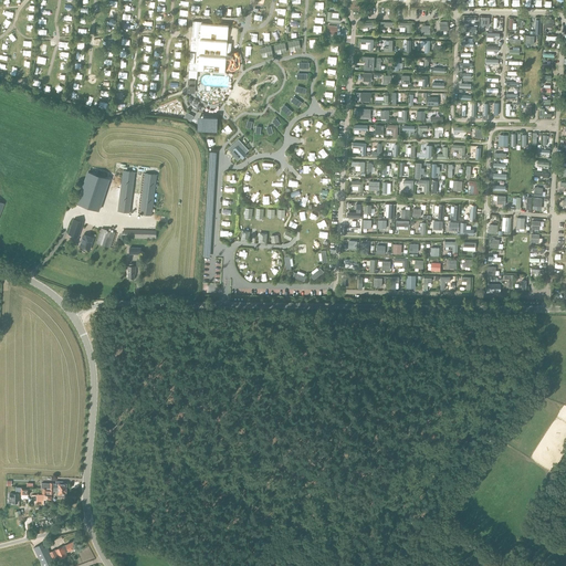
[(327,21),(339,22),(341,19),(332,18),(332,12),(328,12),(327,21)]
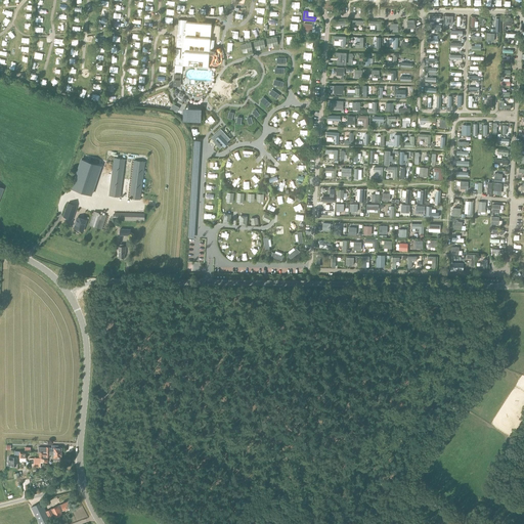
[(445,16),(445,24),(453,25),(453,16),(445,16)]
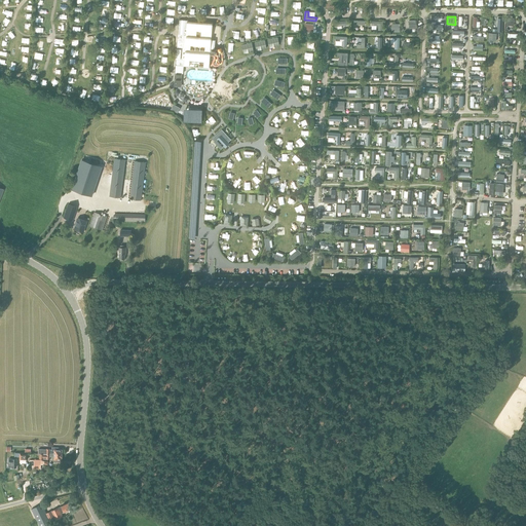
[(187,20),(187,21),(179,20),(177,48),(176,59),(184,60),(183,66),(210,68),(211,54),(210,54),(210,52),(214,52),(214,53),(215,40),(211,40),(212,38),(213,22),(187,20)]
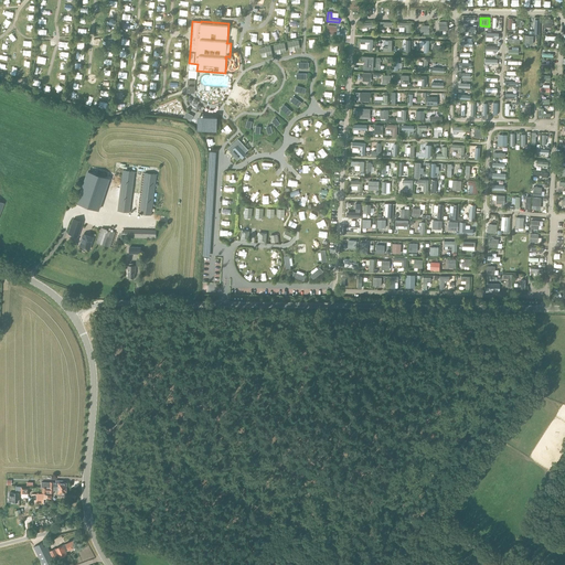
[(411,33),(412,23),(400,22),(398,28),(406,28),(406,32),(411,33)]
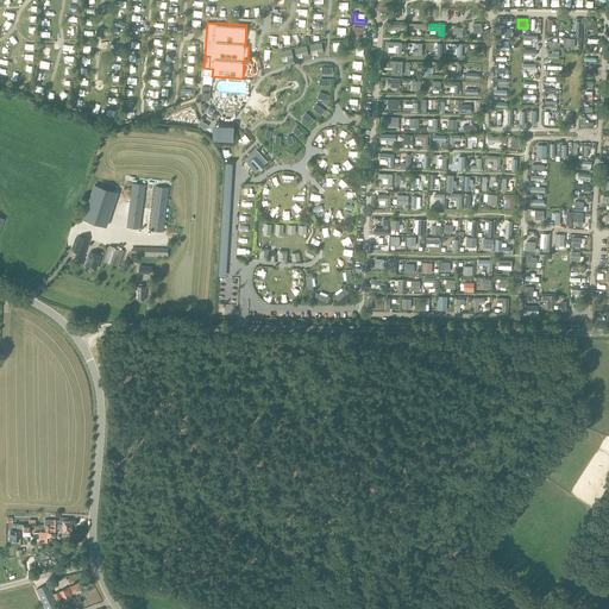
[(352,37),(363,37),(363,29),(353,27),(352,37)]
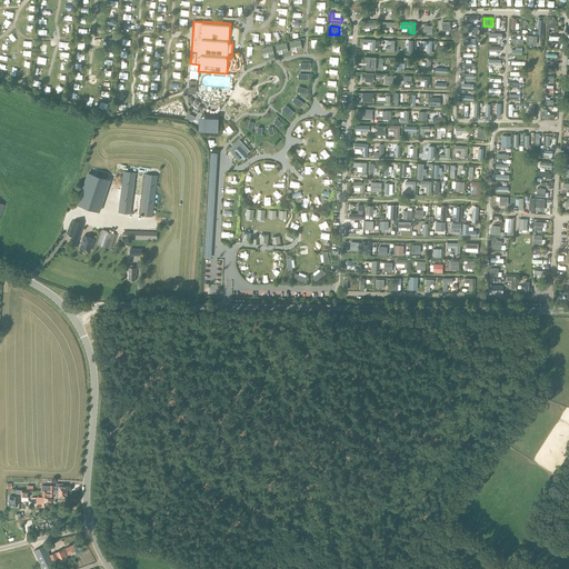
[(425,26),(425,35),(432,35),(433,26),(425,26)]
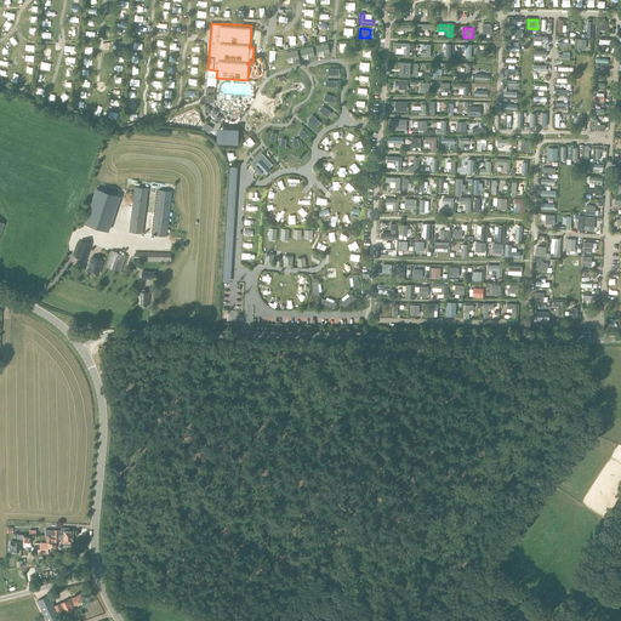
[(586,50),(587,40),(577,39),(576,49),(586,50)]
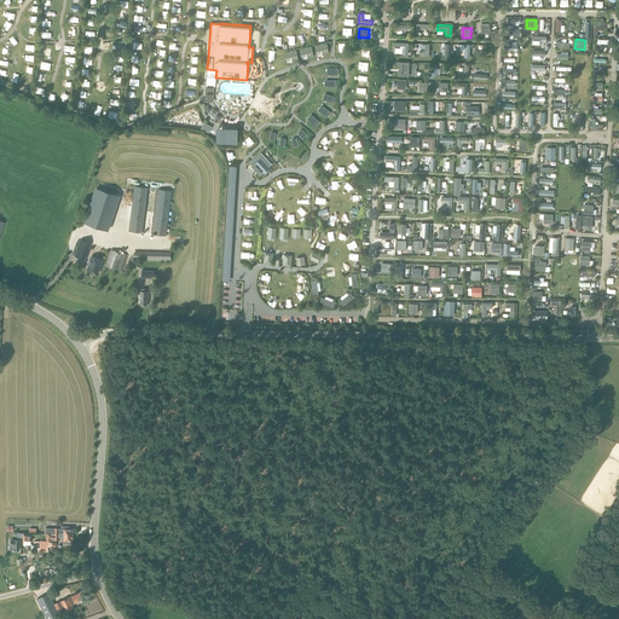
[(394,42),(394,48),(403,48),(403,55),(408,56),(409,44),(394,42)]
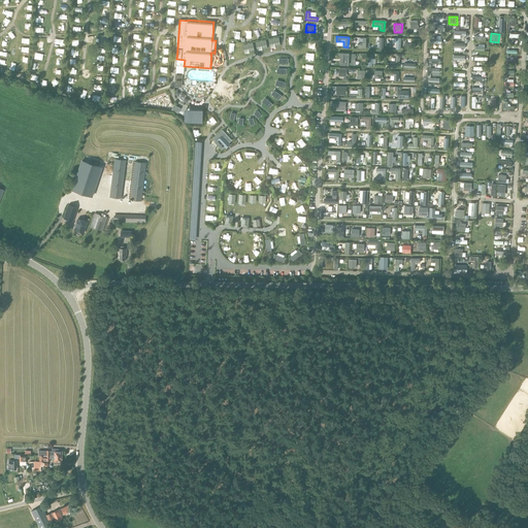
[(281,47),(286,45),(283,37),(277,39),(281,47)]
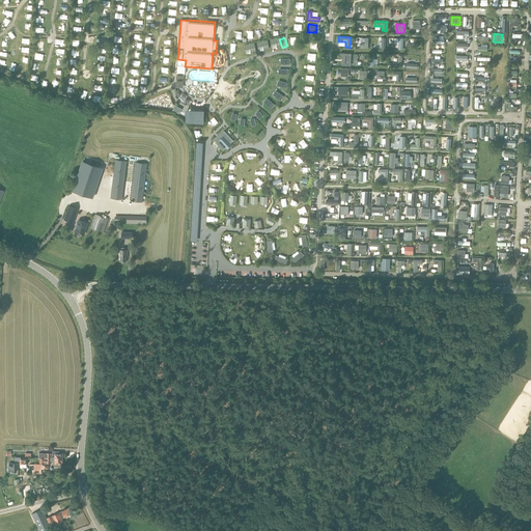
[(360,45),(360,49),(368,49),(368,37),(365,37),(365,45),(360,45)]
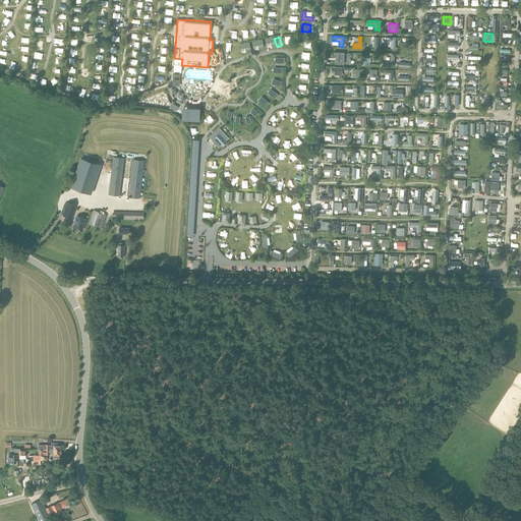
[(386,61),(386,65),(394,66),(395,55),(391,54),(390,62),(386,61)]
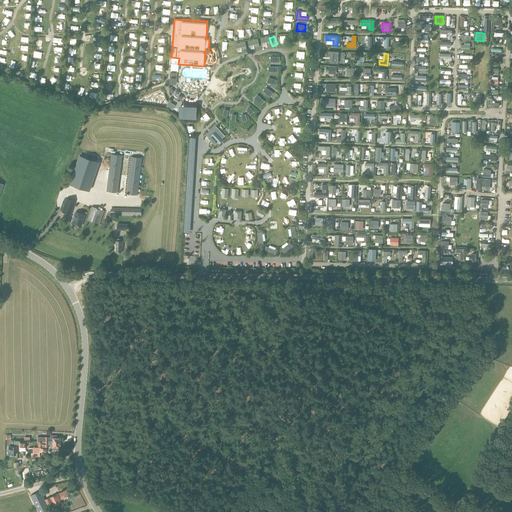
[(386,78),(387,69),(375,69),(375,73),(382,74),(382,78),(386,78)]
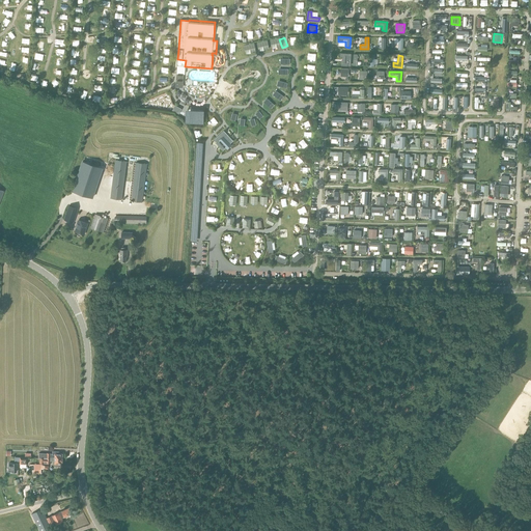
[(340,87),(340,95),(348,95),(348,87),(340,87)]
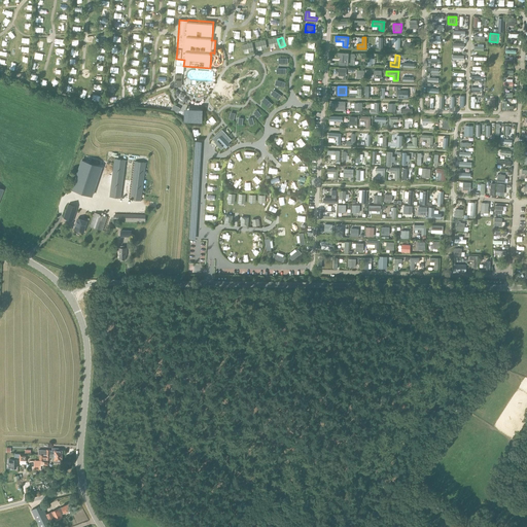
[(349,93),(349,98),(361,98),(361,89),(357,89),(357,94),(349,93)]
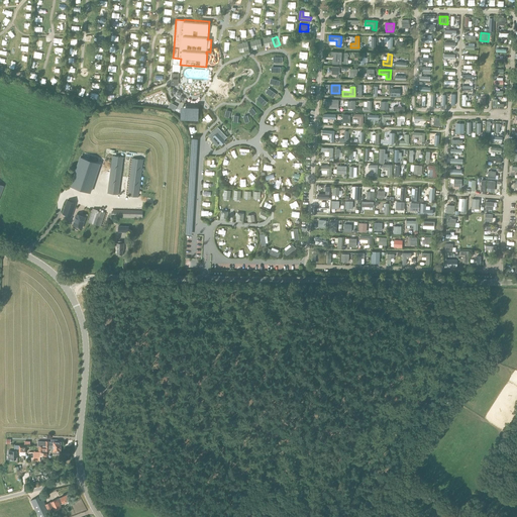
[(269,88),(266,92),(274,98),(277,94),(269,88)]
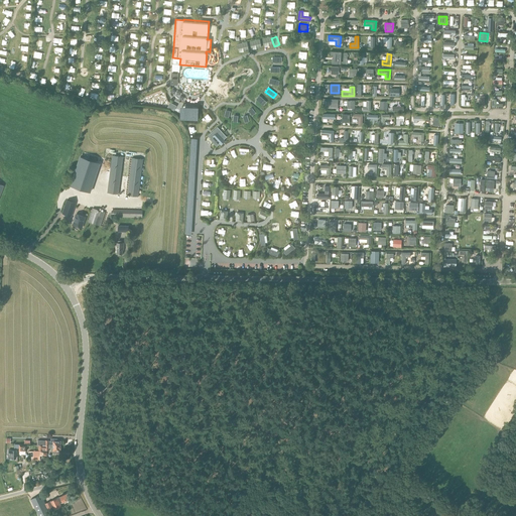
[(492,99),(492,108),(503,108),(503,104),(499,104),(496,104),(496,101),(496,99),(495,99),(492,99)]
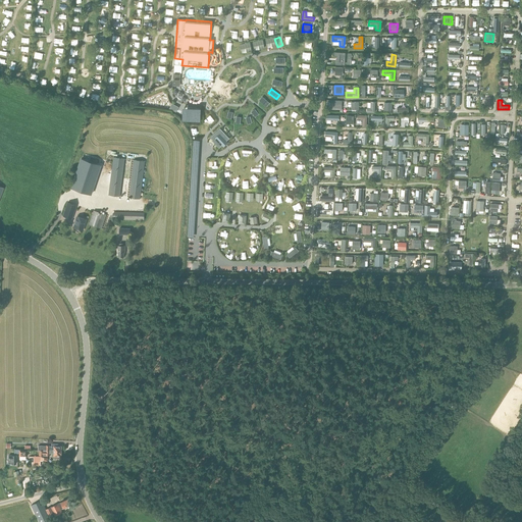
[(375,113),(375,102),(371,102),(371,108),(367,108),(367,112),(375,113)]
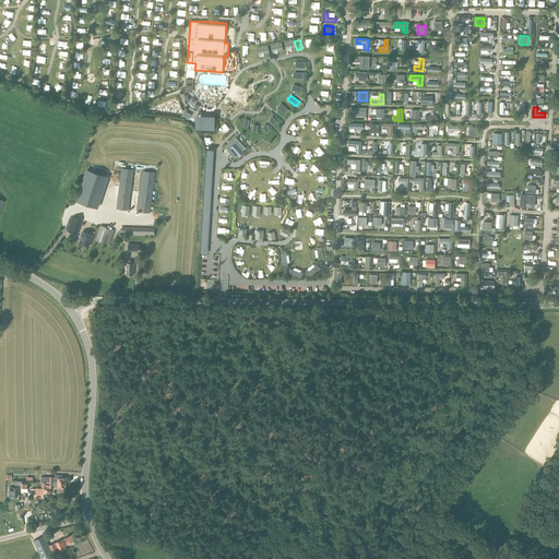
[(370,132),(379,133),(379,125),(371,123),(370,132)]
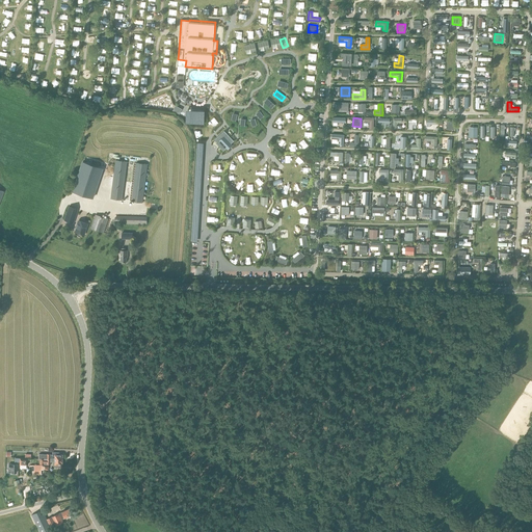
[(373,129),(374,117),(365,117),(365,122),(370,122),(369,129),(373,129)]
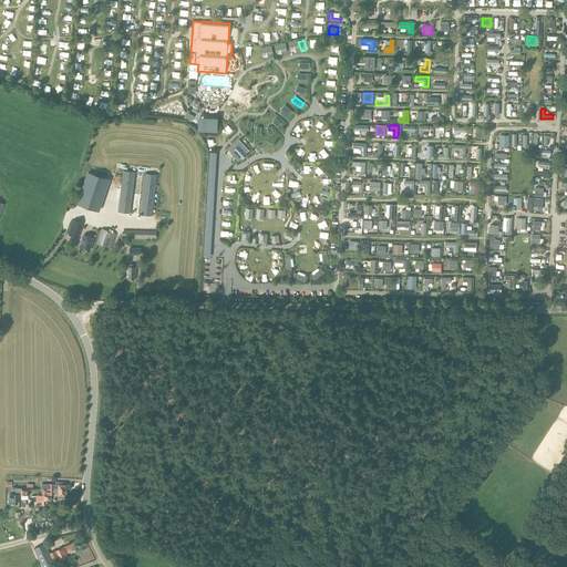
[(429,131),(429,126),(419,126),(419,137),(423,138),(423,131),(429,131)]
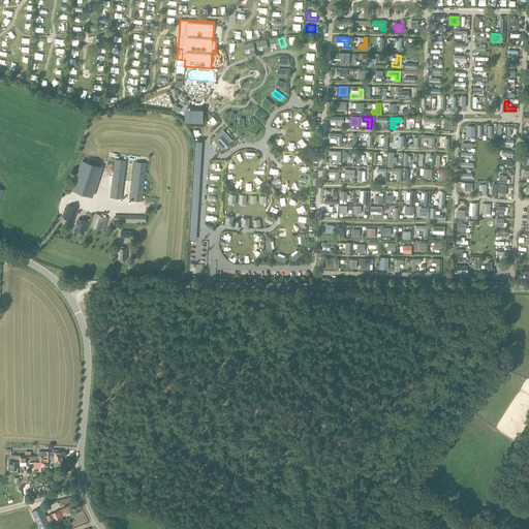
[(444,121),(443,128),(452,129),(453,122),(444,121)]
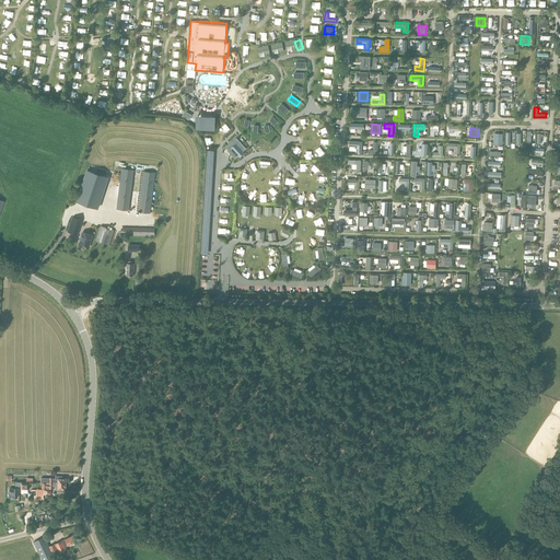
[(493,133),(493,144),(502,144),(503,135),(493,133)]
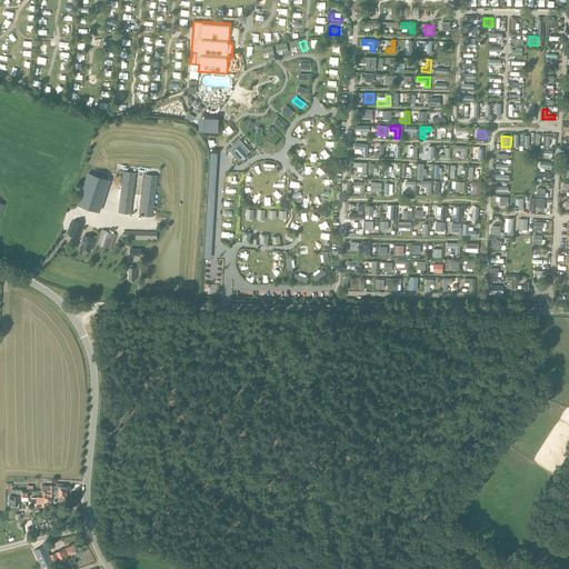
[(240,140),(229,150),(232,152),(231,153),(239,161),(250,151),(240,140)]
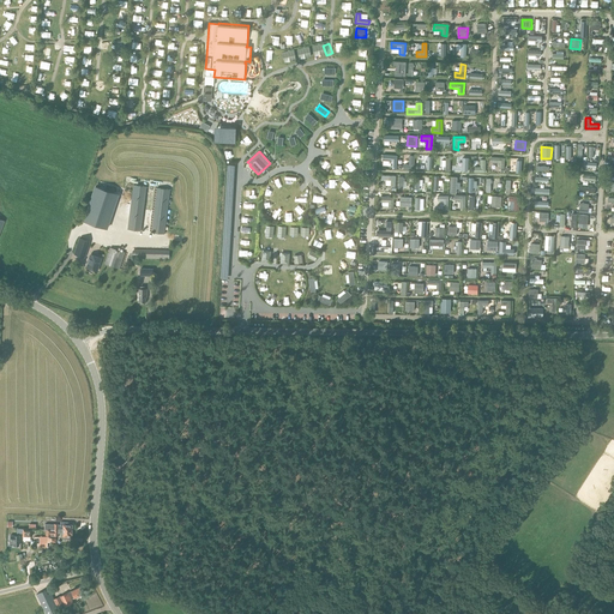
[(383,161),(392,162),(391,167),(396,167),(397,156),(383,155),(383,161)]
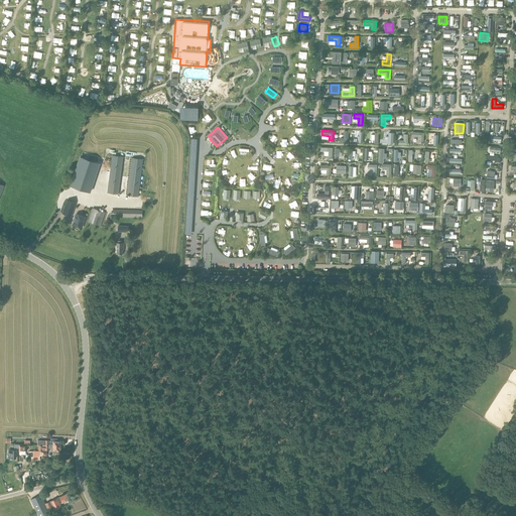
[(339,138),(339,142),(348,143),(349,131),(344,131),(344,138),(339,138)]
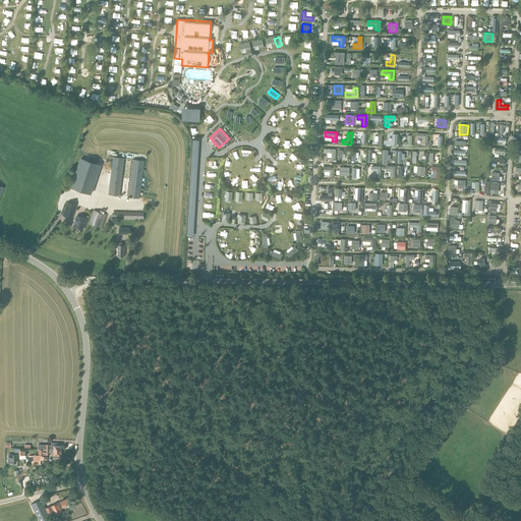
[(416,133),(416,137),(423,138),(423,142),(427,143),(428,134),(416,133)]
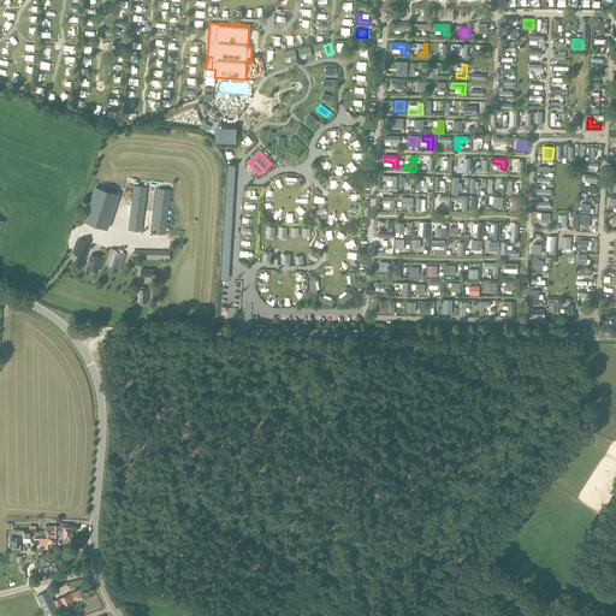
[(487,172),(487,160),(483,160),(481,167),(477,167),(477,172),(487,172)]
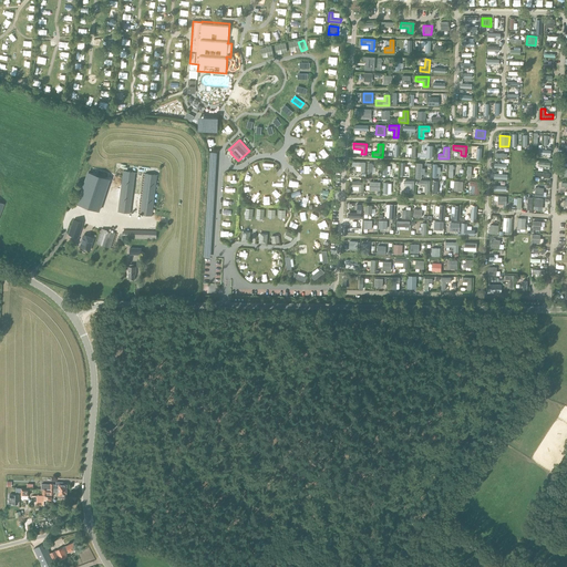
[(352,162),(352,166),(361,166),(361,172),(366,172),(366,163),(352,162)]
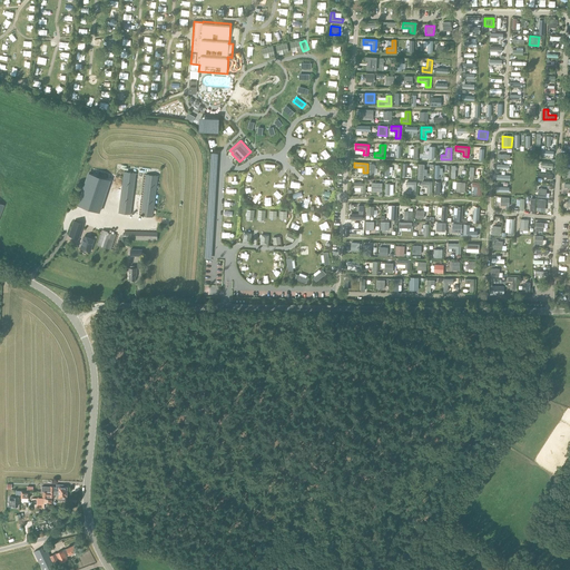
[(89,174),(78,205),(99,212),(110,180),(89,174)]
